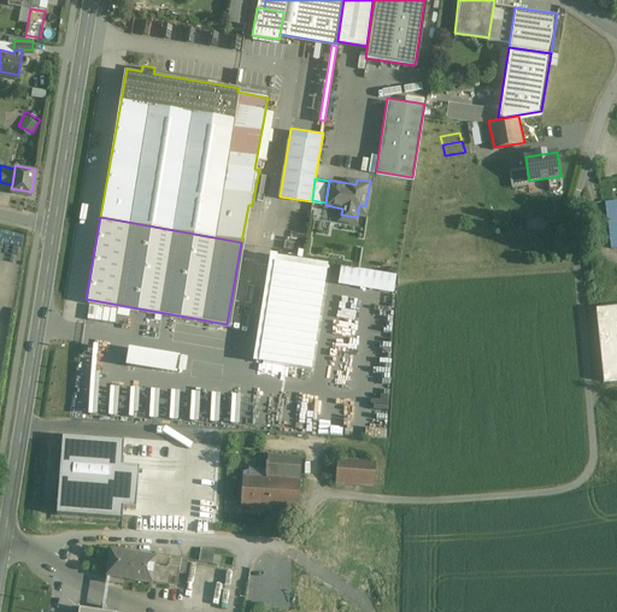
[(88,230),(84,230),(86,219),(80,218),(76,240),(86,241),(88,230)]
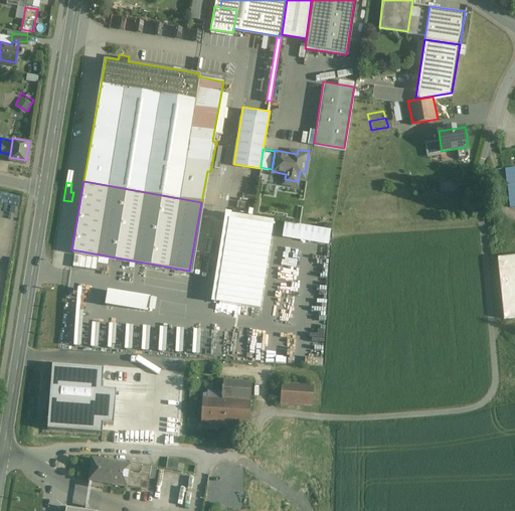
[(345,224),(357,214),(350,204),(337,214),(345,224)]
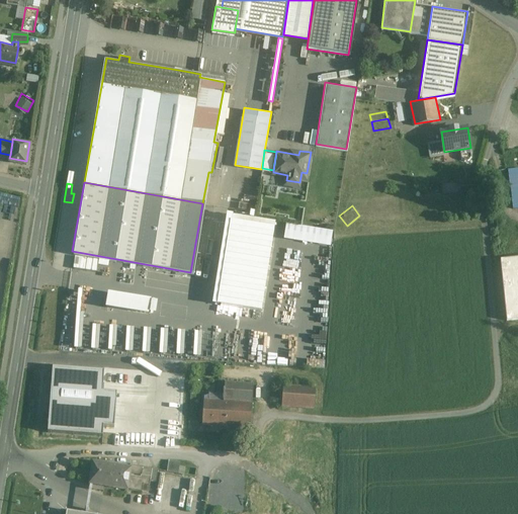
[(275,225),(230,219),(217,302),(262,309),(275,225)]
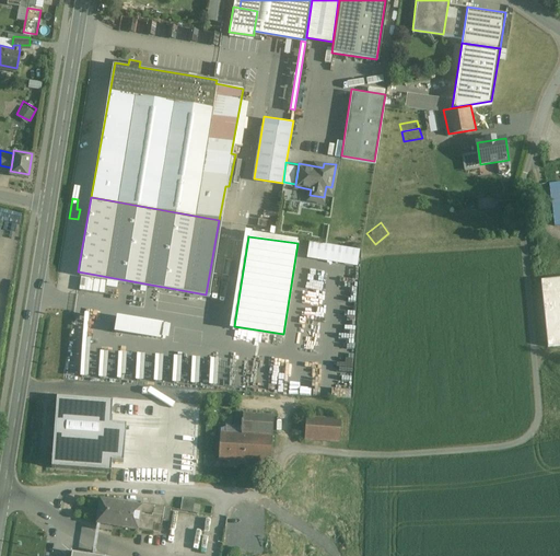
[(305,256),(357,262),(359,245),(307,240),(305,256)]
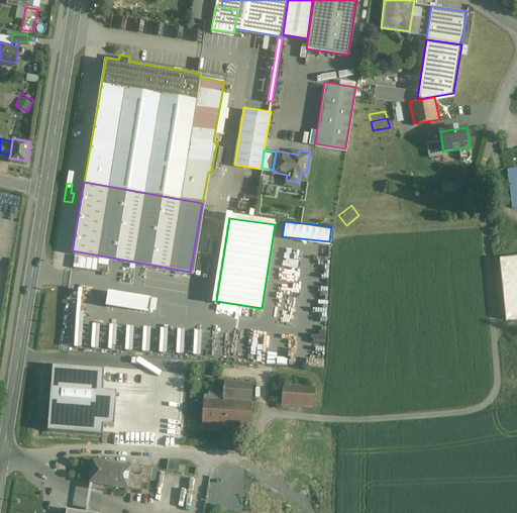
[(306,258),(307,248),(287,245),(285,263),(301,264),(302,257),(306,258)]
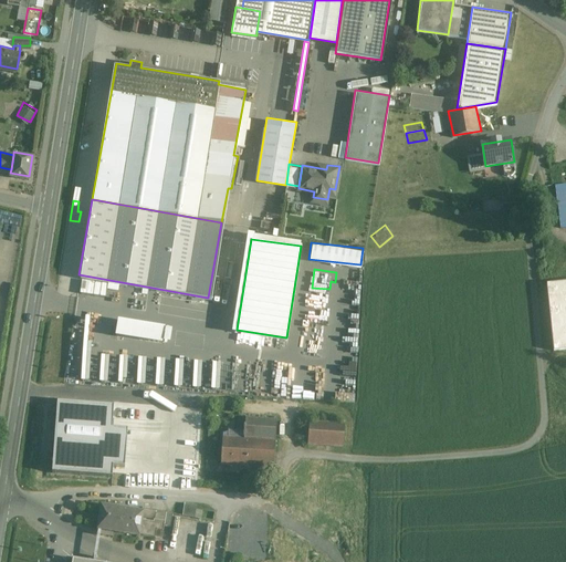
[(565,279),(545,281),(552,345),(565,343),(565,279)]
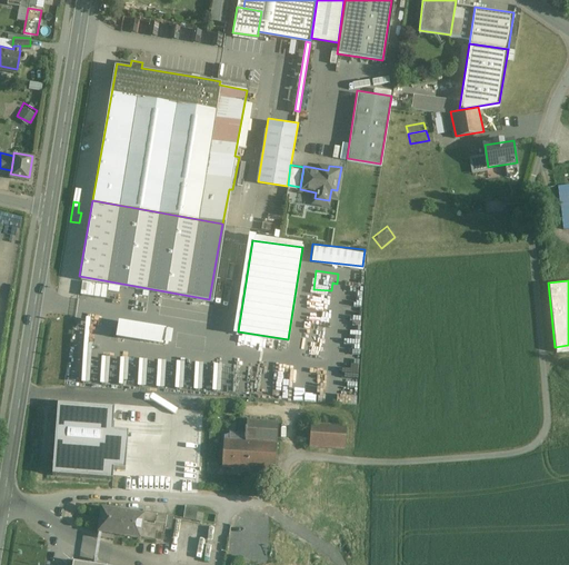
[(90,317),(87,317),(82,379),(89,380),(92,342),(89,342),(90,317)]
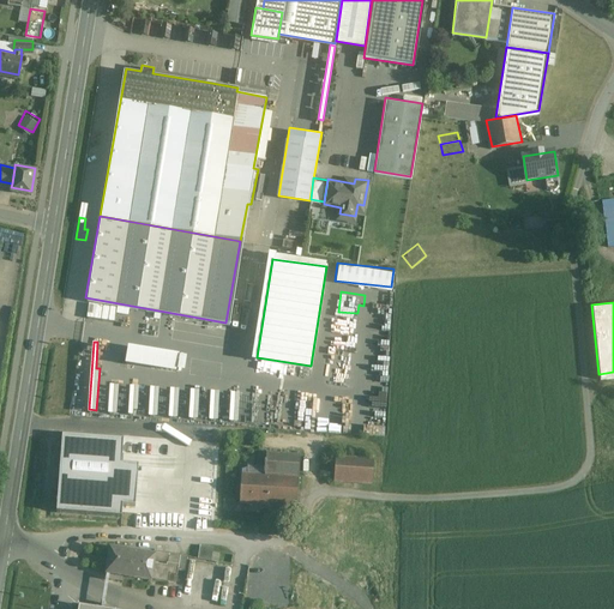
[(179,353),(128,344),(125,361),(176,371),(179,353)]
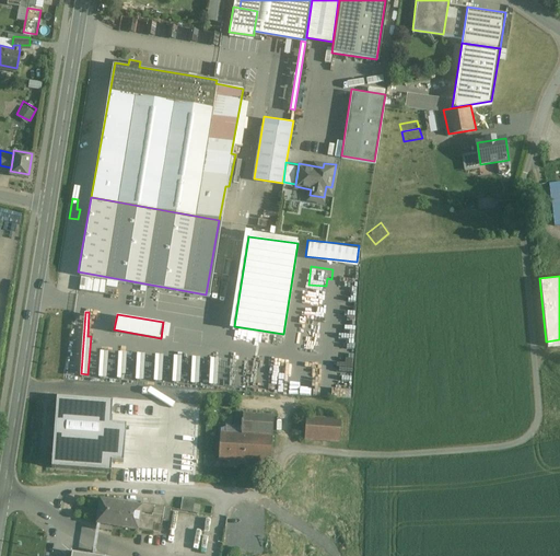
[(108,349),(100,349),(98,375),(107,377),(108,349)]
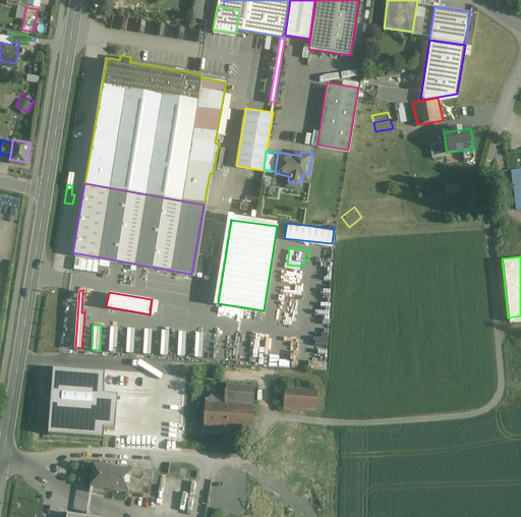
[(118,327),(110,326),(109,350),(117,351),(118,327)]
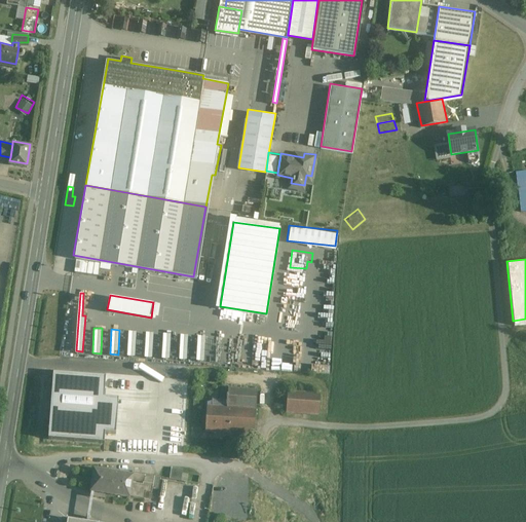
[(137,331),(128,330),(126,356),(135,356),(137,331)]
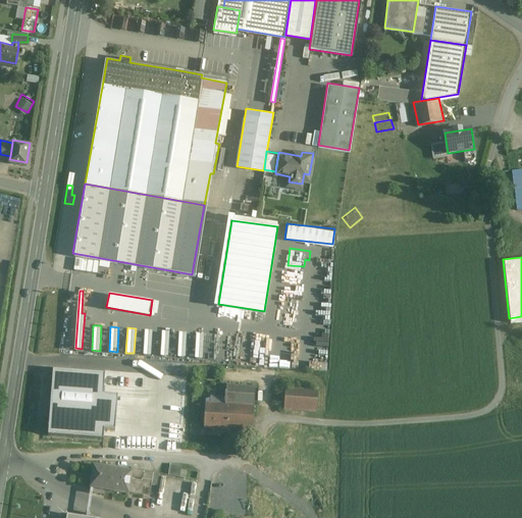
[(153,329),(145,328),(143,353),(151,354),(153,329)]
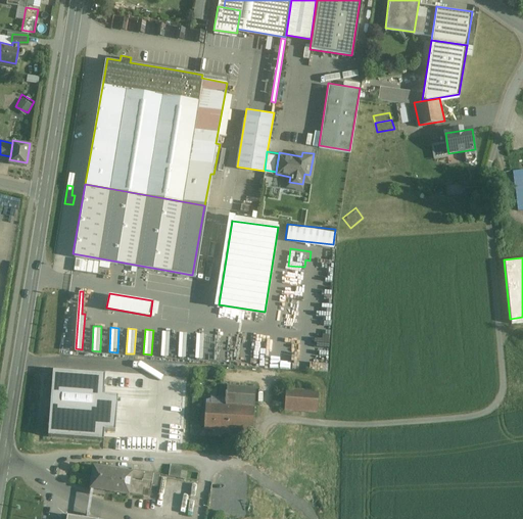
[(170,331),(162,330),(160,355),(169,356),(170,331)]
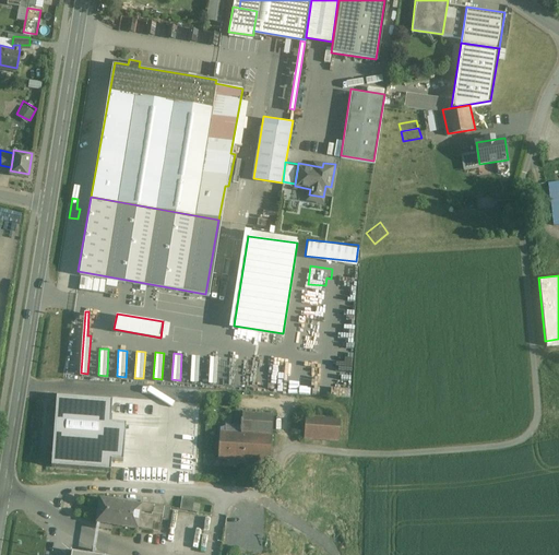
[(200,355),(191,354),(190,381),(199,381),(200,355)]
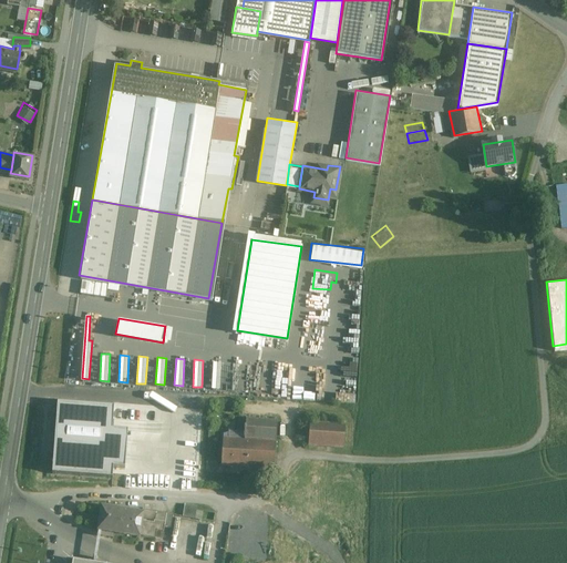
[(250,389),(261,389),(263,370),(280,370),(281,359),(267,359),(267,362),(250,362),(250,389)]
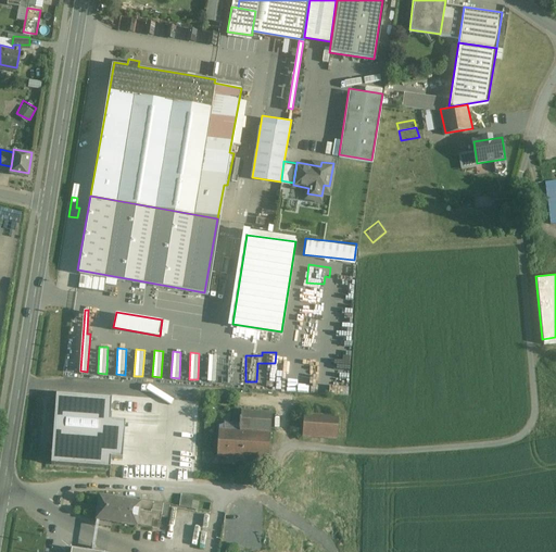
[(217,354),(209,353),(207,380),(215,380),(217,354)]
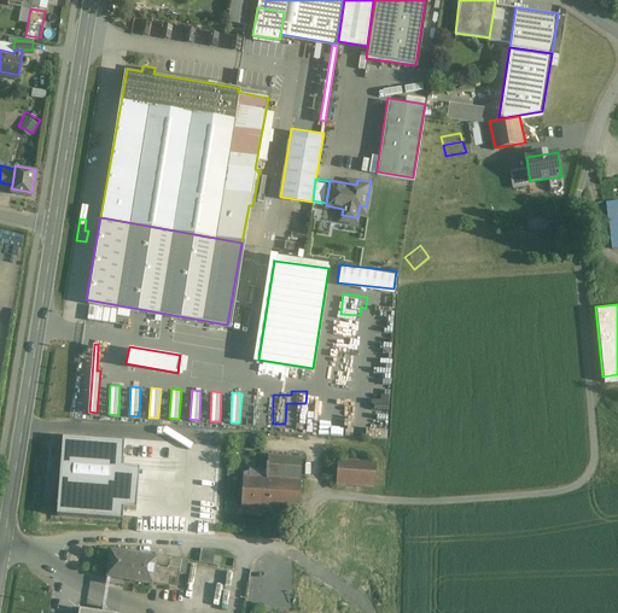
[(124,439),(63,435),(57,512),(122,517),(122,511),(123,505),(135,506),(139,465),(122,463),(123,448),(124,439)]
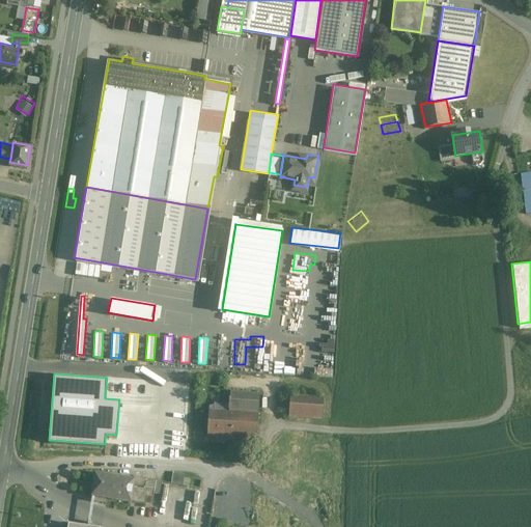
[(258,388),(229,387),(228,407),(228,432),(257,433),(258,388)]
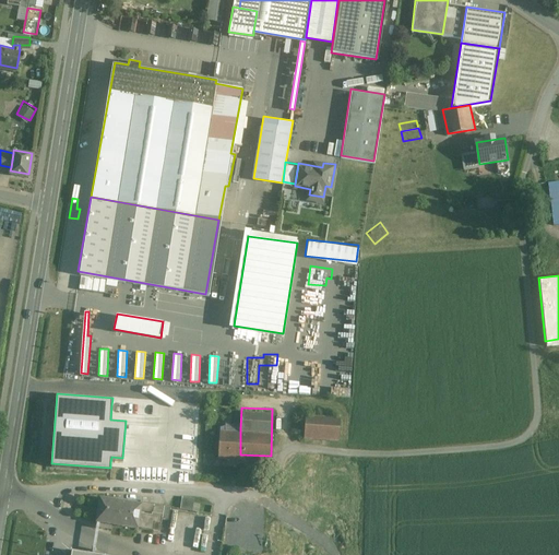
[(339,415),(304,412),(301,432),(337,435),(339,415)]
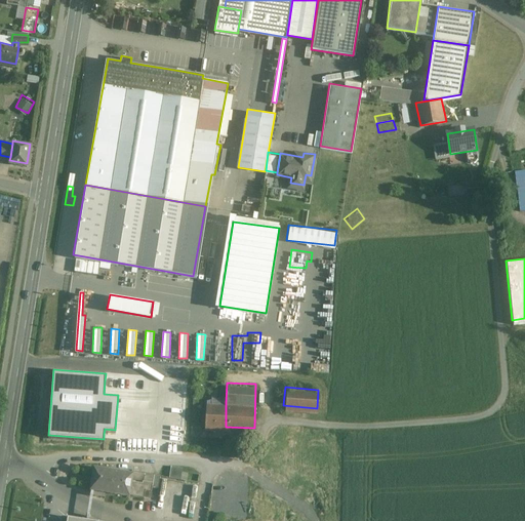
[(226,402),(205,401),(205,427),(226,427),(226,402)]
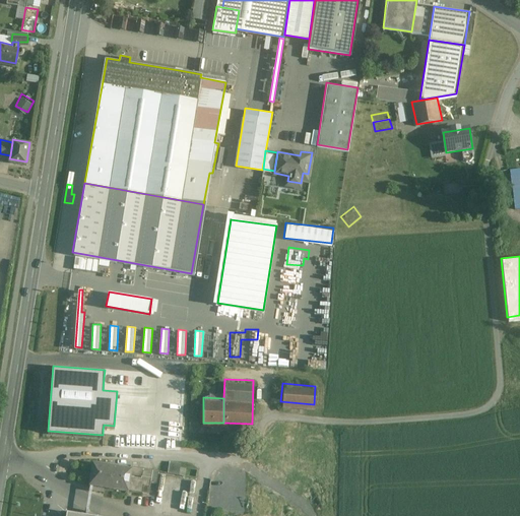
[(180,471),(186,472),(186,466),(181,466),(181,461),(170,460),(169,471),(180,473),(180,471)]
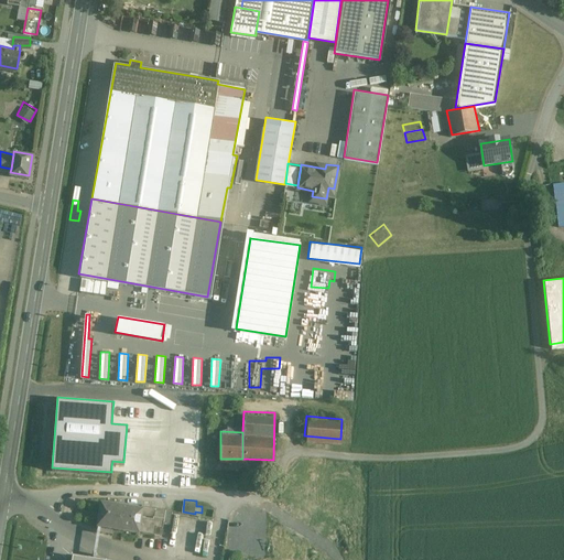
[(141,509),(125,506),(125,505),(118,504),(118,505),(101,502),(97,525),(138,531),(139,526),(142,509),(141,509)]
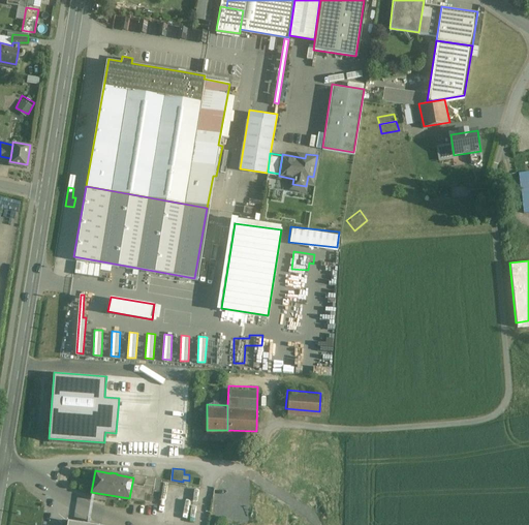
[(146,475),(133,473),(132,477),(133,477),(130,493),(143,494),(143,492),(146,475)]
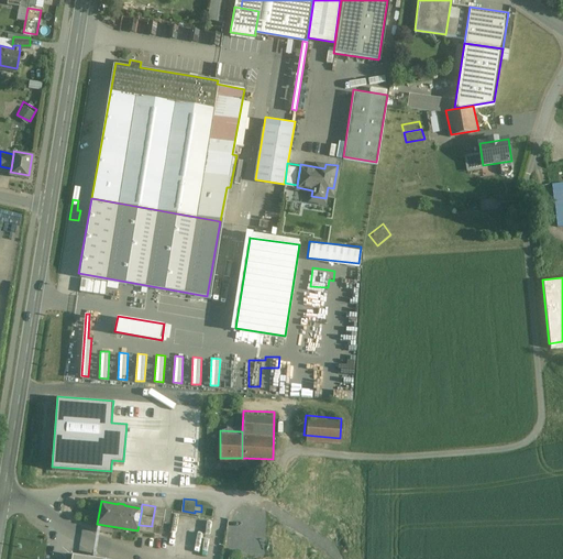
[(165,507),(155,506),(152,524),(155,525),(162,526),(165,507)]
